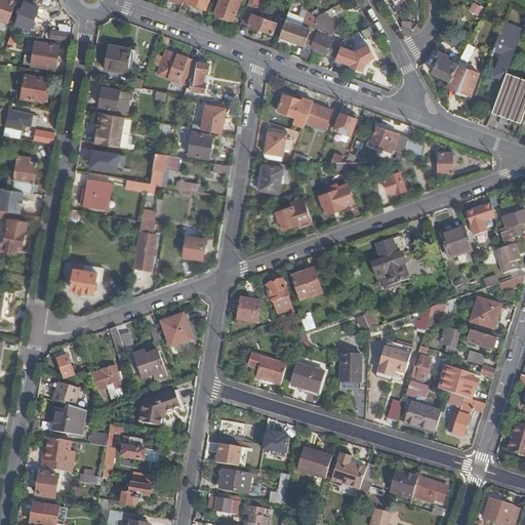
[(0,0),(0,19),(8,24),(16,1),(14,0),(0,0)]
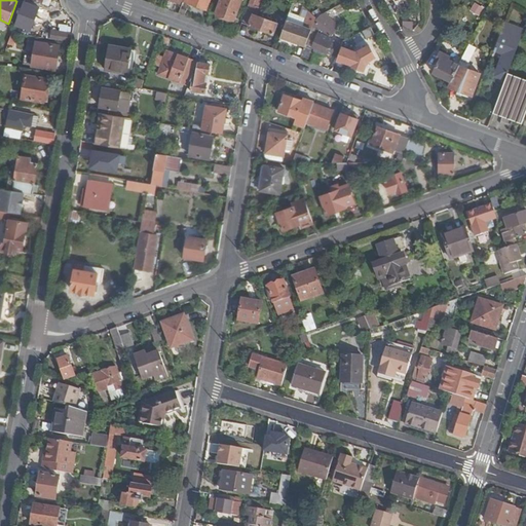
[(43,0),(25,0),(13,32),(29,35),(29,32),(24,31),(24,27),(33,0),(34,0),(42,3),(43,0)]
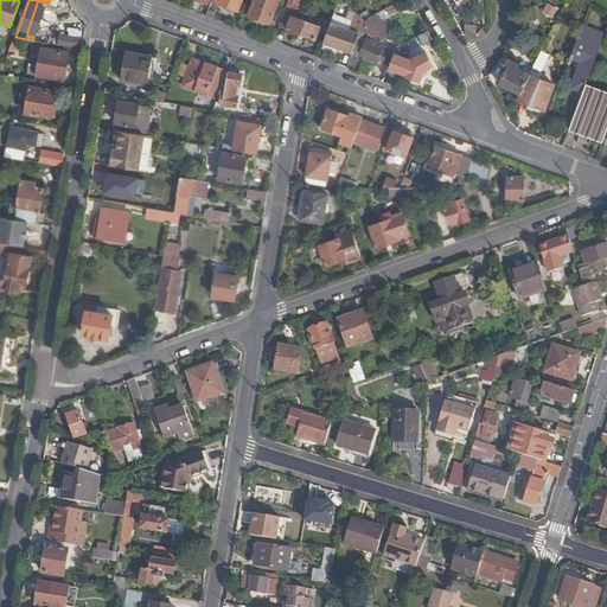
[(212,0),(211,2),(206,17),(213,19),(219,6),(238,13),(243,0),(212,0)]
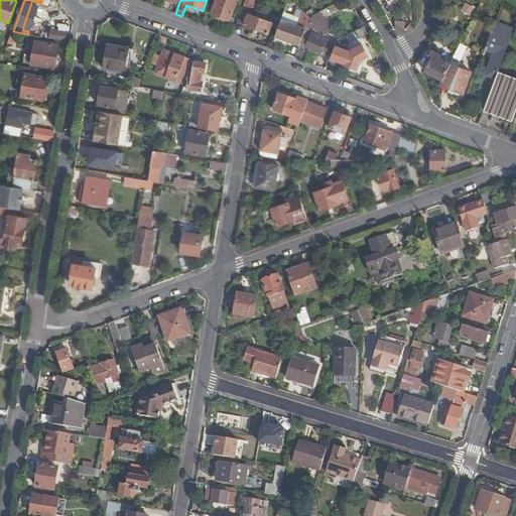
[(230,21),(237,0),(217,0),(212,14),(230,21)]
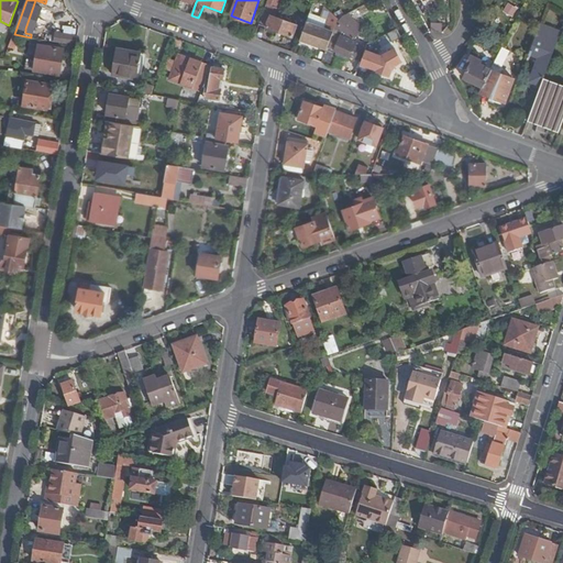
[(505,12),(515,17),(520,8),(510,2),(505,12)]
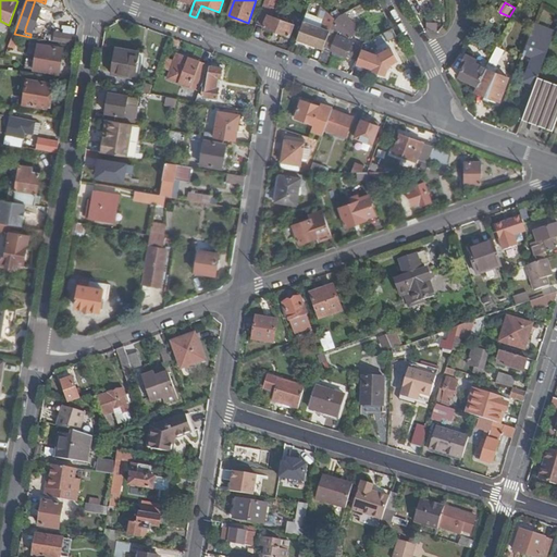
[(263,4),(256,24),(291,37),(294,25),(269,15),(272,8),(263,4)]
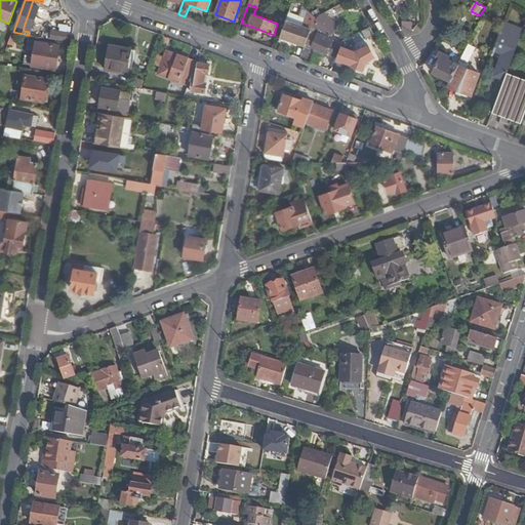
[(332,9),(335,14),(345,9),(341,4),(332,9)]
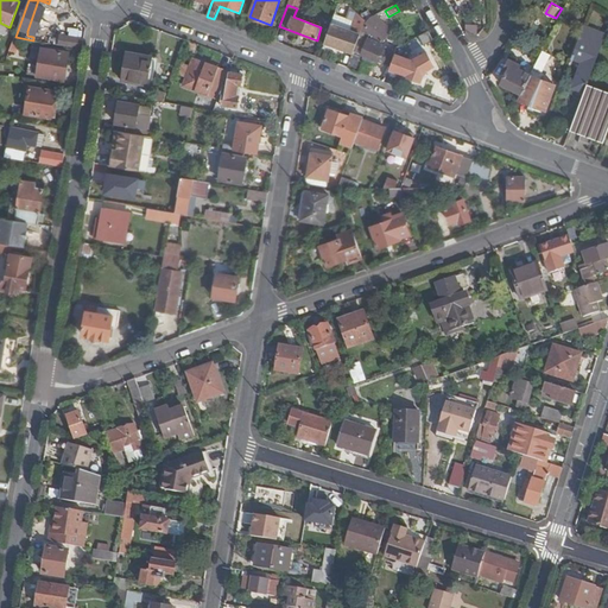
[(353,55),(348,68),(360,73),(366,58),(390,68),(394,54),(384,49),(384,46),(367,40),(372,33),(382,44),(391,36),(380,25),(390,19),(388,17),(385,11),(366,20),(361,35),(353,55)]
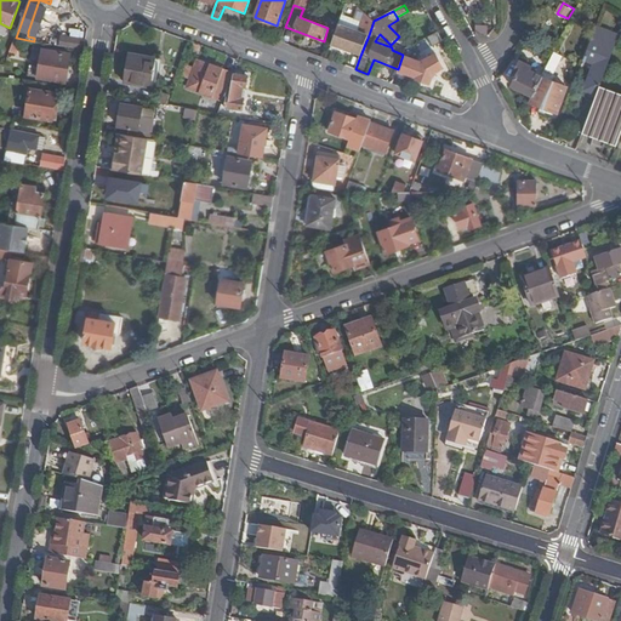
[(620,29),(598,22),(585,61),(597,64),(587,91),(598,96),(603,83),(620,33),(620,29)]
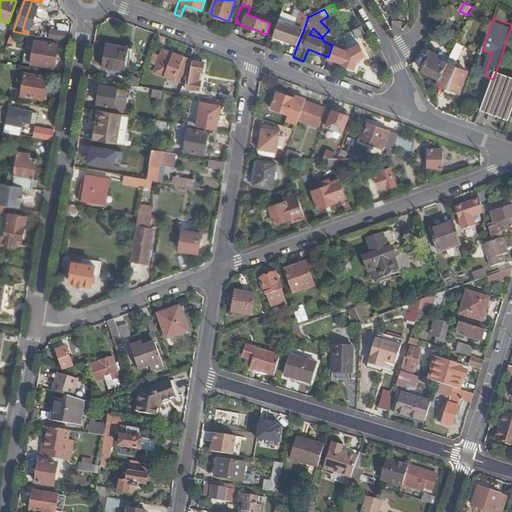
[(279,20),(273,36),(297,46),(304,29),(279,20)]
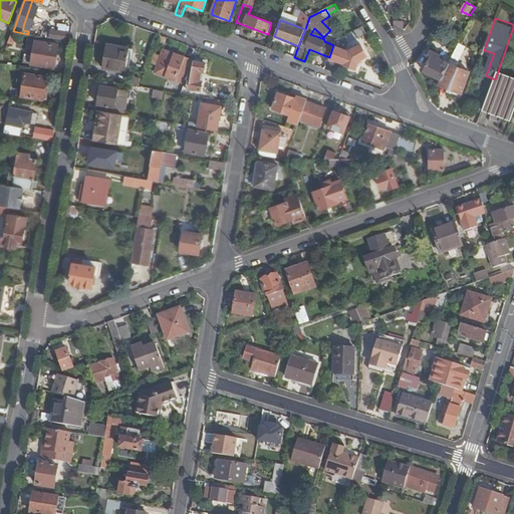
[(358,38),(367,34),(362,26),(354,30),(358,38)]
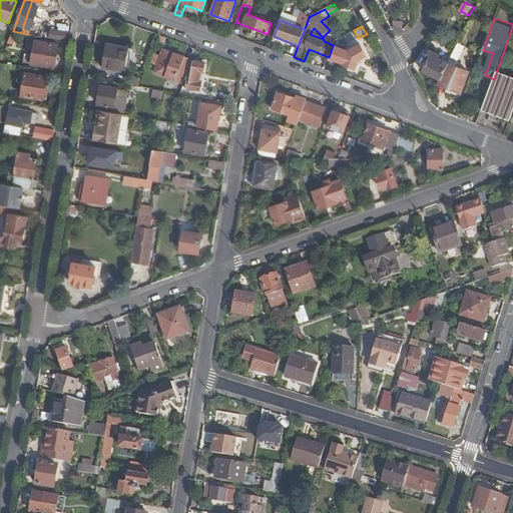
[(56,31),(55,39),(70,41),(72,33),(56,31)]
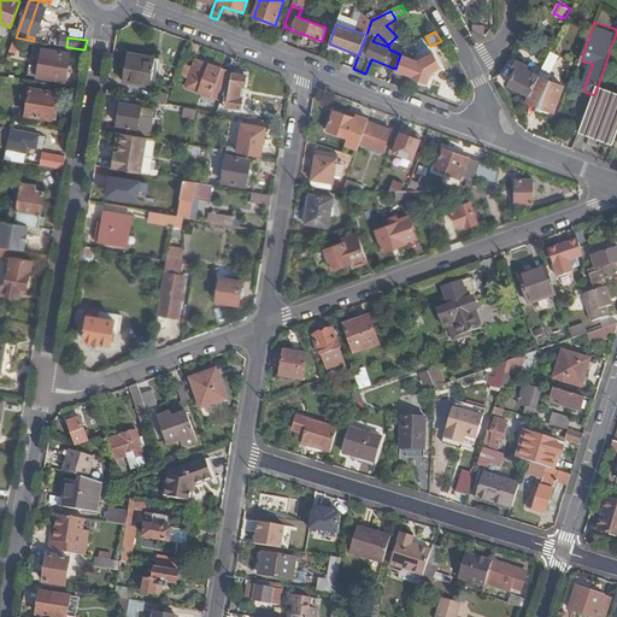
[(71,56),(43,50),(39,77),(66,82),(71,56)]
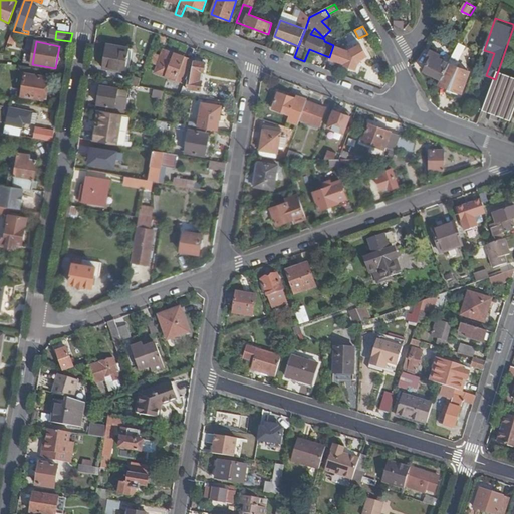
[(361,59),(368,56),(361,44),(347,52),(343,65),(355,69),(358,62),(361,59)]
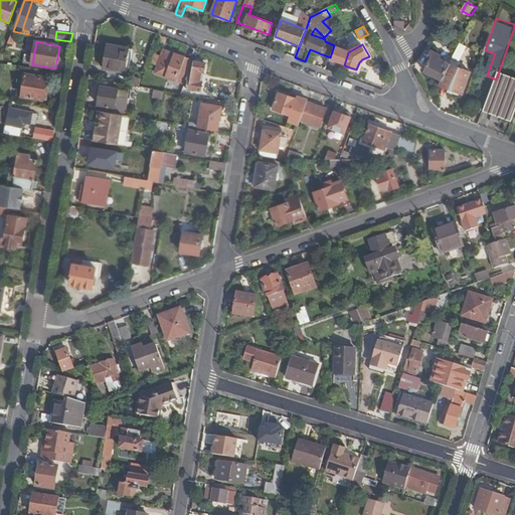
[(466,47),(461,44),(454,58),(460,61),(466,47)]
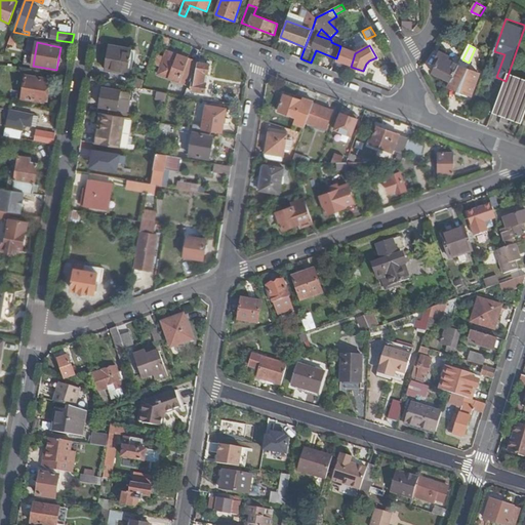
[(111,46),(107,70),(127,73),(131,50),(111,46)]
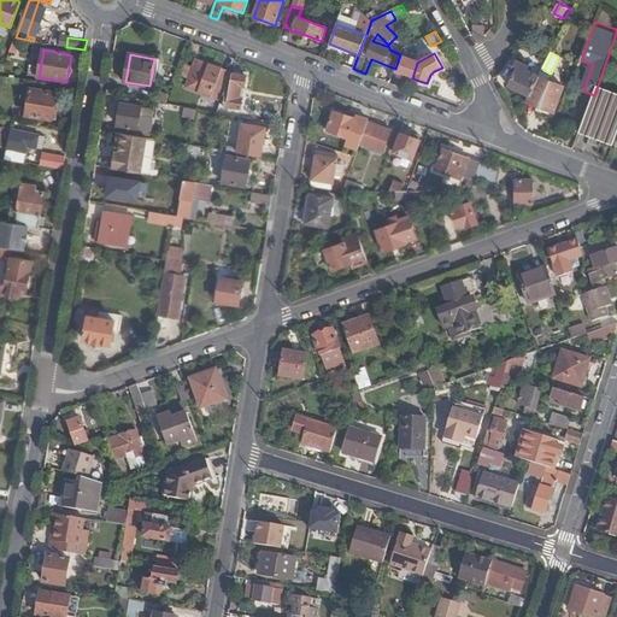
[(211,98),(221,72),(221,70),(198,62),(187,88),(211,98)]
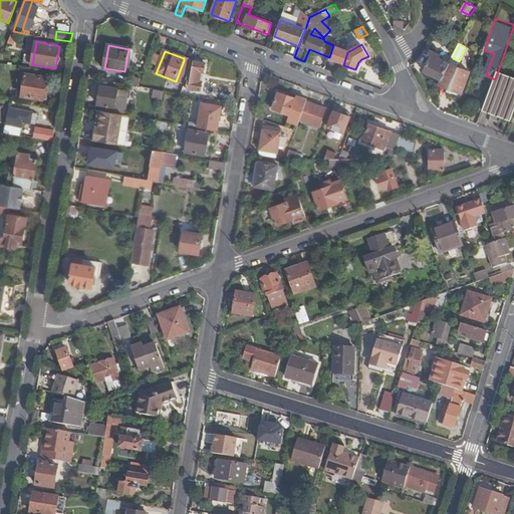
[(442,81),(449,65),(450,63),(439,58),(441,56),(431,51),(427,59),(430,61),(425,73),(442,81)]
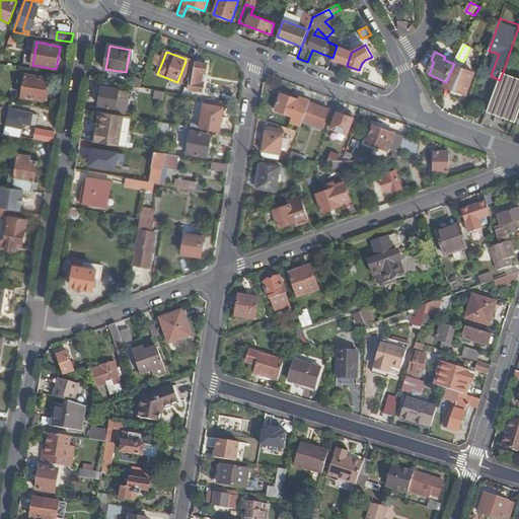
[(192,63),(186,61),(177,82),(183,84),(192,63)]
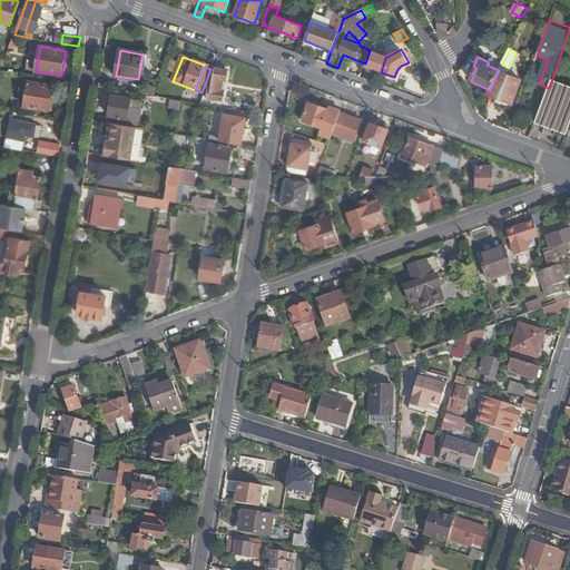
[(228,70),(216,68),(213,88),(210,88),(209,98),(224,100),(225,91),(224,90),(225,80),(227,80),(228,70)]
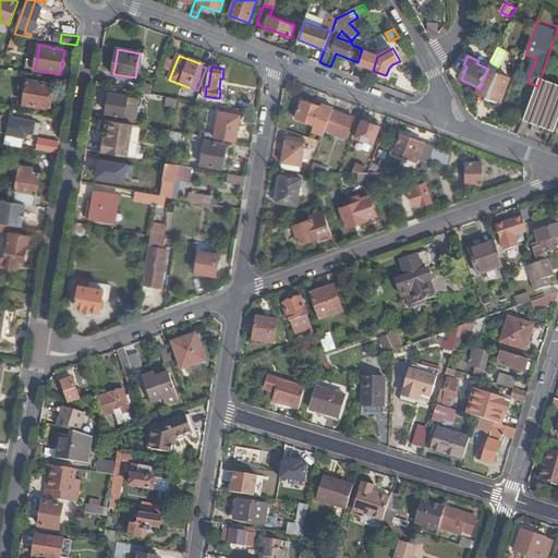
[(480,88),(477,93),(501,102),(509,80),(487,71),(480,88)]
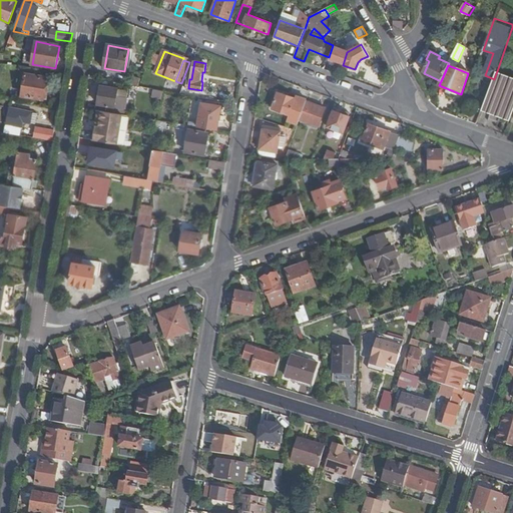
[(494,79),(484,107),(512,117),(512,113),(512,73),(498,68),(494,79)]
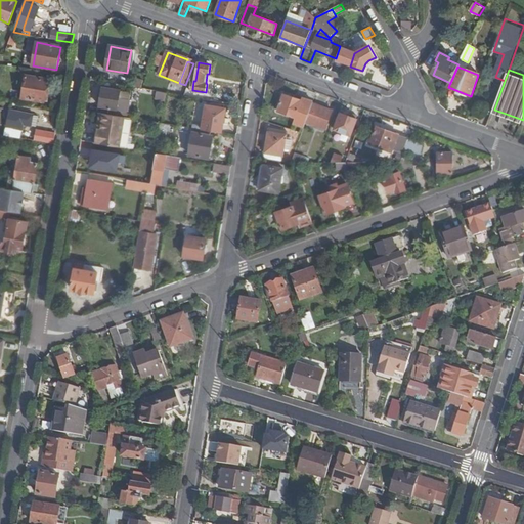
[(48,80),(27,77),(23,98),(45,101),(48,80)]
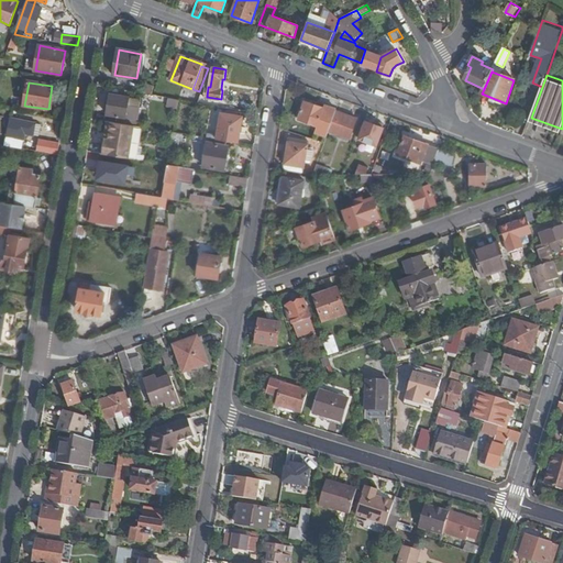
[(154,96),(157,87),(151,85),(146,95),(154,96)]
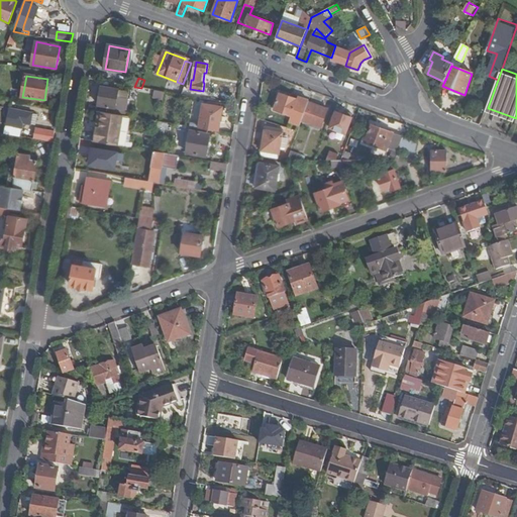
[(130,92),(103,88),(99,107),(127,111),(130,92)]
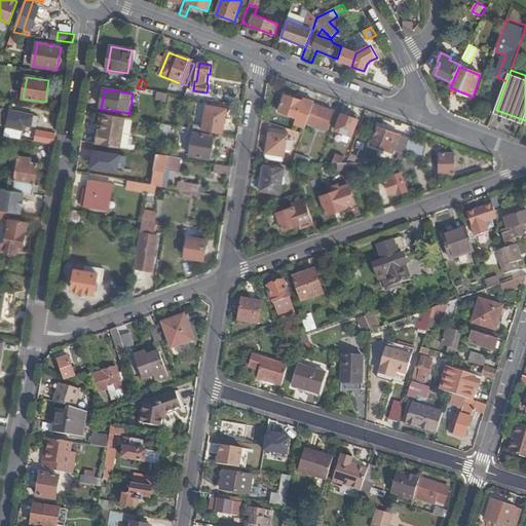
[(166,101),(167,94),(157,91),(156,100),(166,101)]
